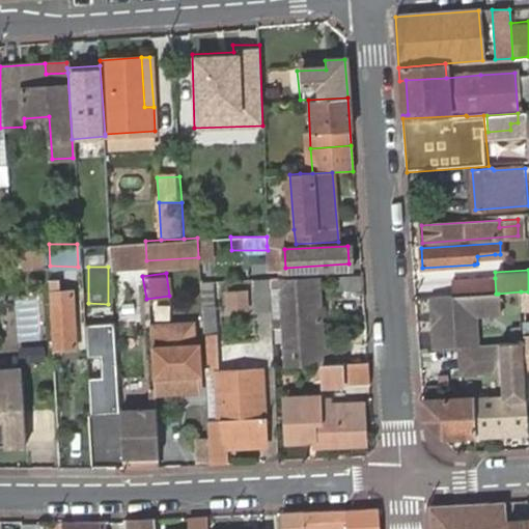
[(281,275),(269,276),(269,285),(279,285),(282,324),(322,324),(318,277),(281,278),(281,275)]
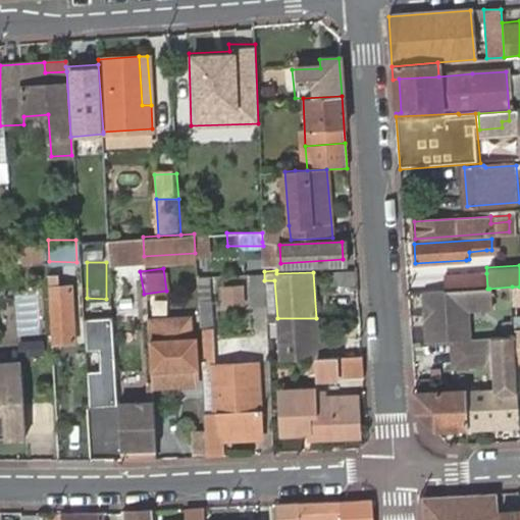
[(330,283),(358,281),(357,270),(329,271),(330,283)]
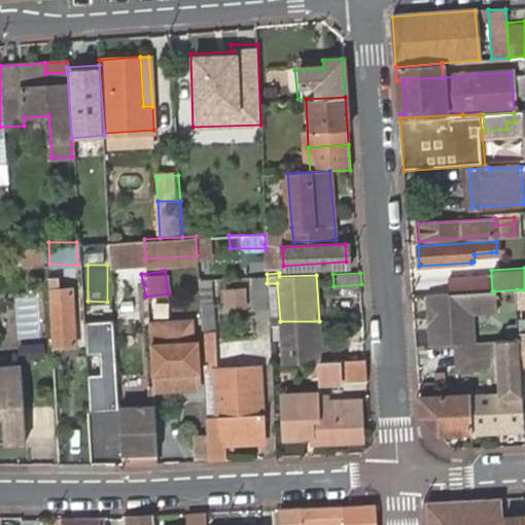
[(59,276),(50,276),(53,343),(76,343),(72,288),(59,288),(59,276)]
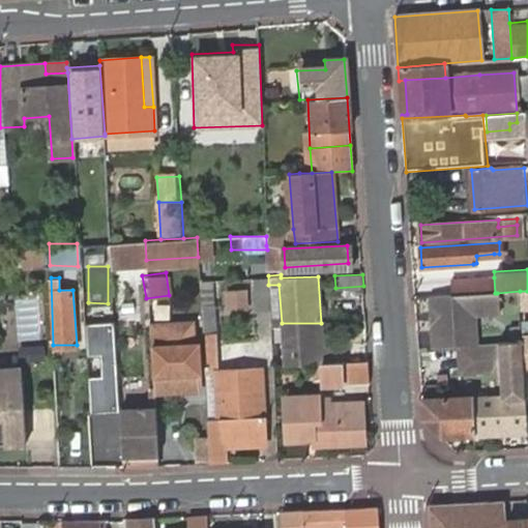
[(452,281),(453,295),(472,294),(495,293),(494,277),(473,279),(452,281)]
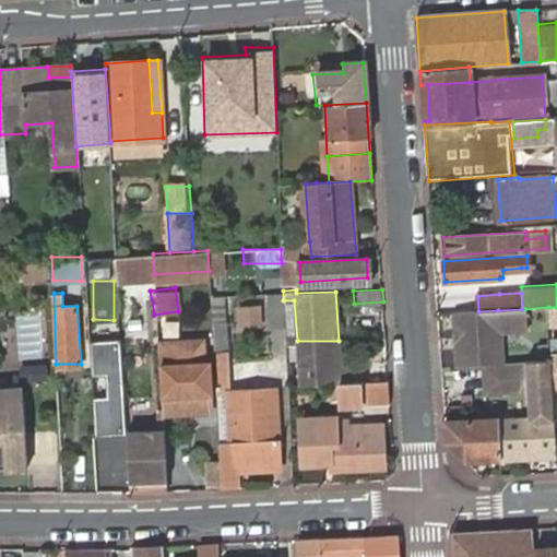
[(208,294),(209,346),(223,346),(223,294),(208,294)]
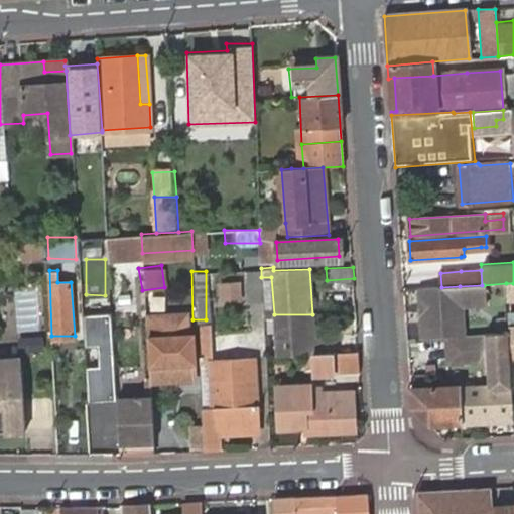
[(236,278),(215,281),(217,298),(238,296),(236,278)]
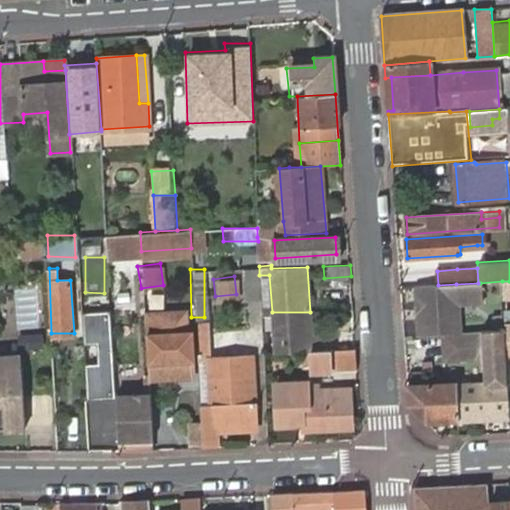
[(481,301),(480,283),(478,283),(456,284),(457,302),(481,301)]
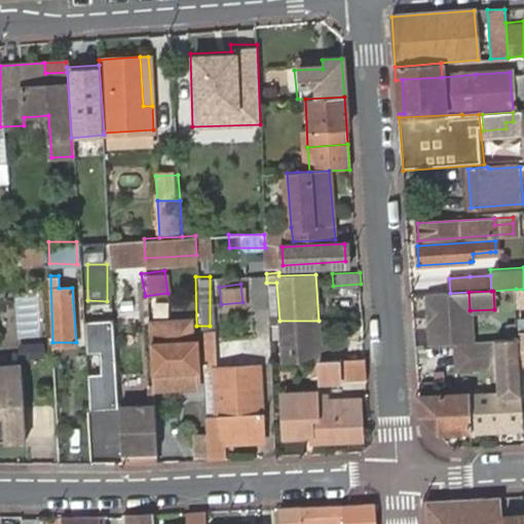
[(450,293),(426,294),(427,308),(432,309),(433,316),(428,319),(431,346),(439,345),(444,344),(454,344),(472,343),(470,310),(469,292),(450,293)]
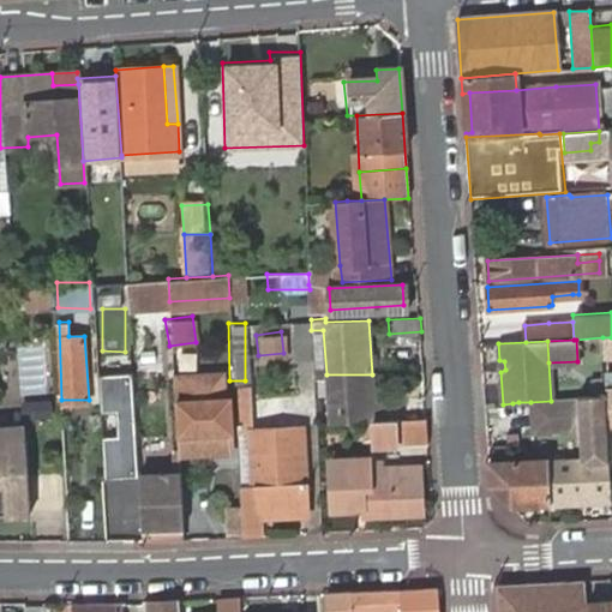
[(95,375),(97,411),(103,411),(124,409),(136,408),(133,372),(95,375)]
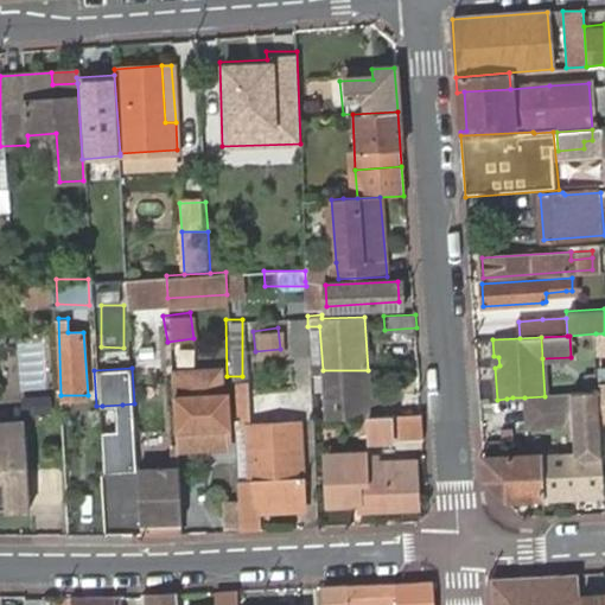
[(323,370),(310,370),(310,377),(324,377),(326,416),(363,416),(363,414),(380,413),(379,396),(361,396),(361,390),(369,389),(368,370),(323,370)]
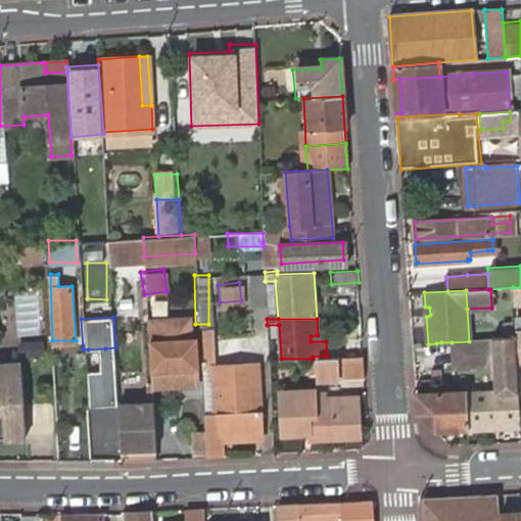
[(171,339),(148,340),(151,384),(195,383),(193,338),(190,338),(190,325),(170,325),(171,339)]
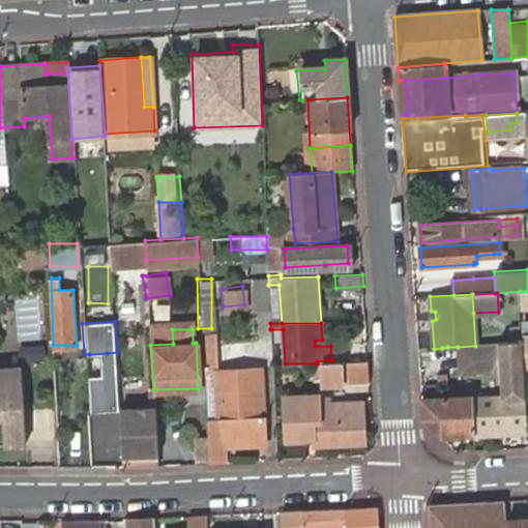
[(213,330),(200,330),(200,363),(213,363),(213,330)]
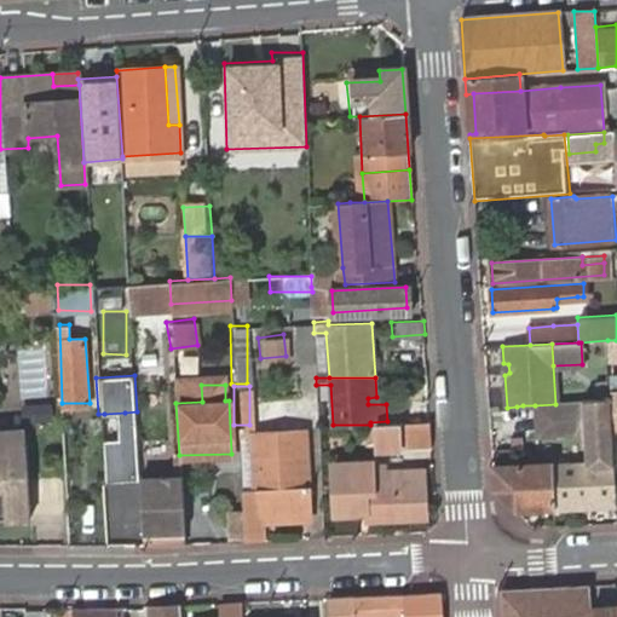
[(586,470),(615,468),(611,401),(606,401),(583,402),(584,440),(586,463),(586,470)]
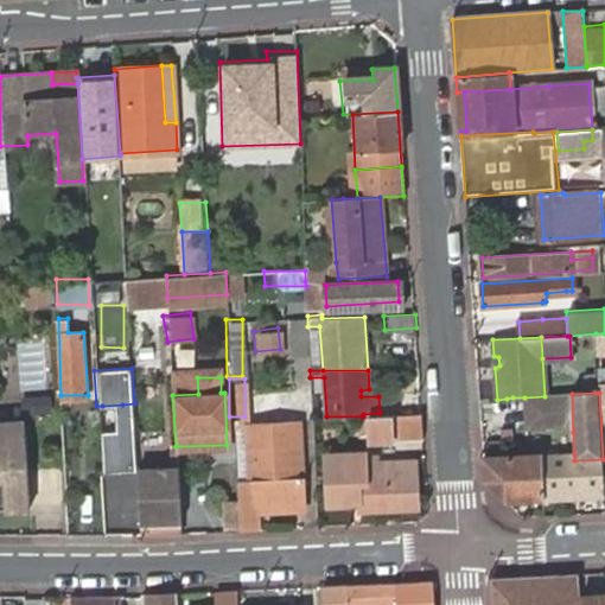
[(545,396),(524,397),(527,427),(561,426),(573,432),(572,394),(551,396),(545,396)]
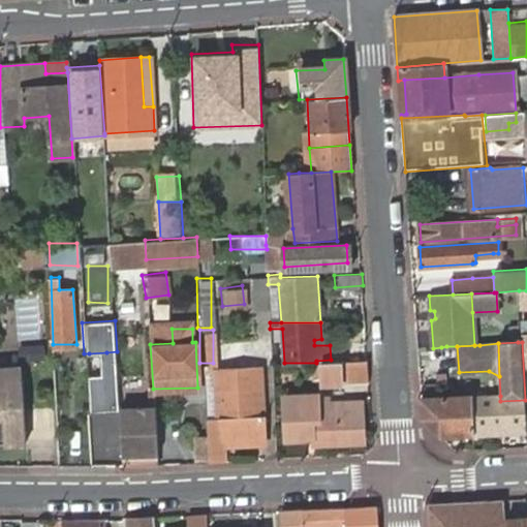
[(106,352),(89,353),(89,364),(106,364),(106,352)]
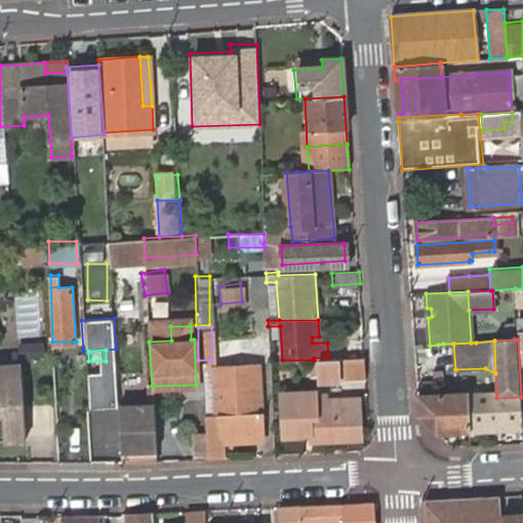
[(217,410),(205,411),(206,435),(208,457),(224,456),(222,435),(260,432),(256,360),(215,363),(217,410)]
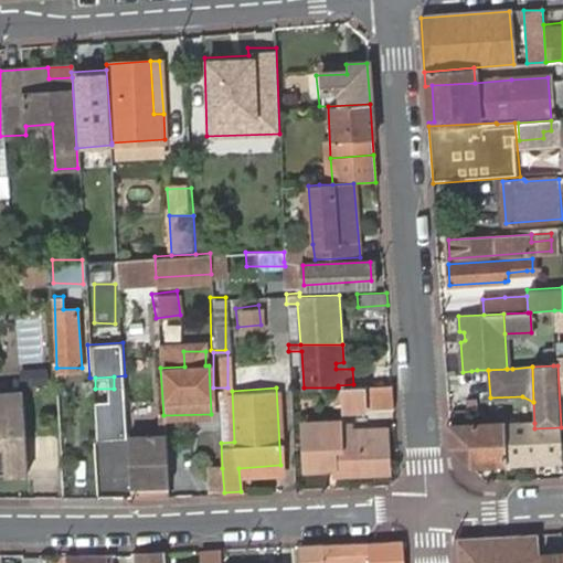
[(369,388),(350,388),(351,410),(371,410),(369,388)]
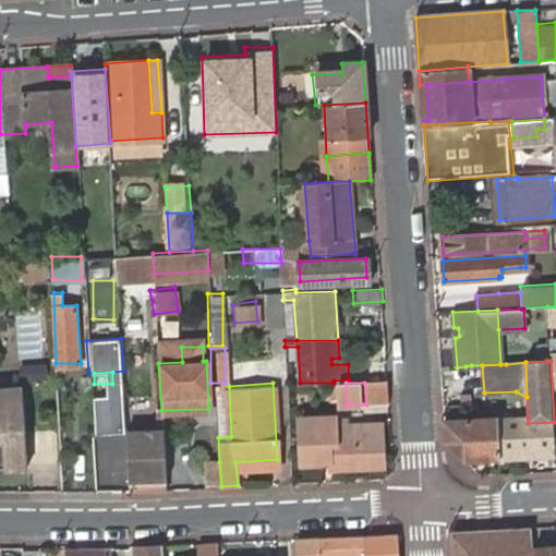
[(366,405),(389,405),(388,383),(364,383),(366,405)]
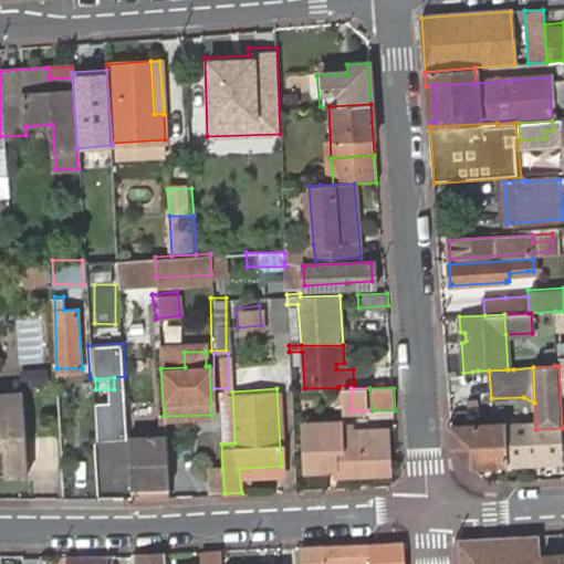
[(114,389),(95,389),(101,474),(123,474),(121,415),(115,414),(114,389)]
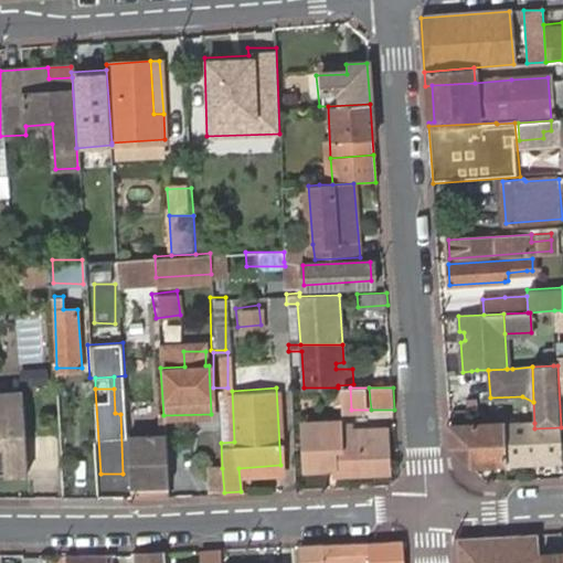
[(0,473),(10,473),(10,465),(29,465),(22,392),(0,392),(0,473)]
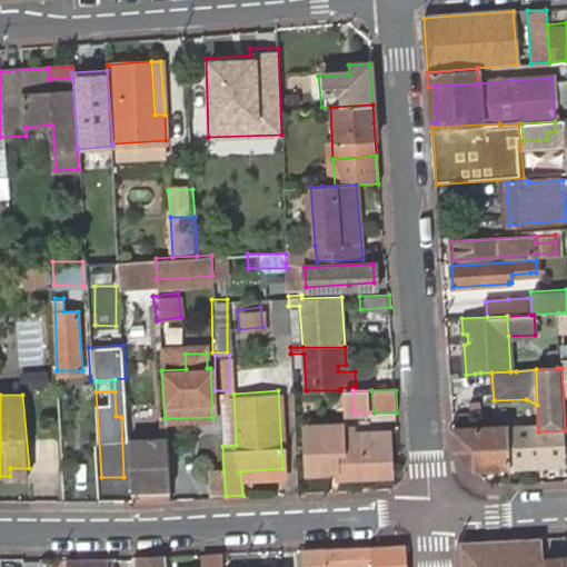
[(335,423),(306,424),(309,466),(338,466),(339,474),(389,473),(388,431),(336,434),(335,423)]
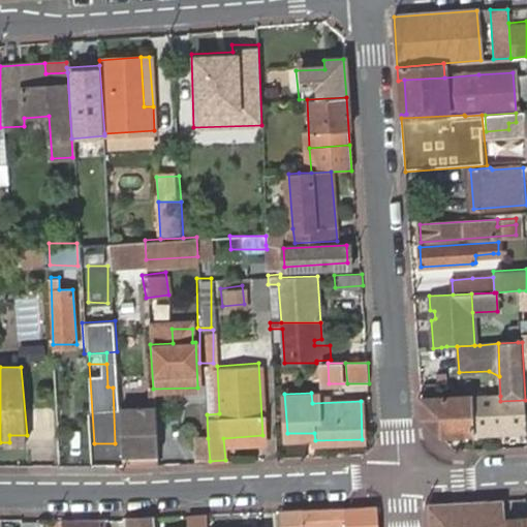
[(473,433),(526,430),(525,400),(500,401),(500,396),(470,397),(473,433)]
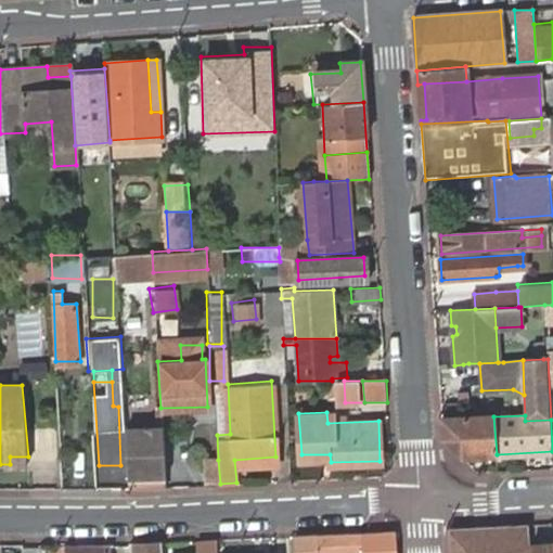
[(463,457),(497,454),(493,416),(442,420),(444,436),(463,457)]
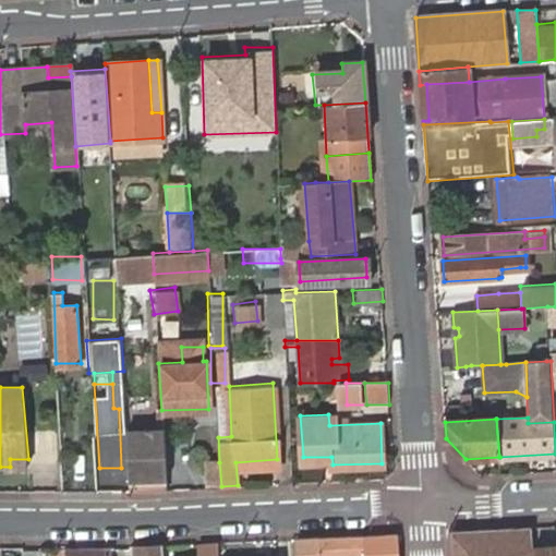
[(127,427),(130,487),(166,487),(162,425),(127,427)]
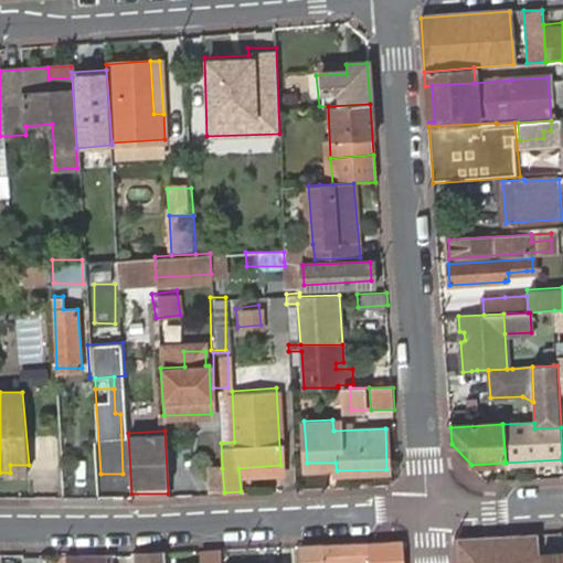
[(208,468),(209,492),(224,492),(222,468),(208,468)]
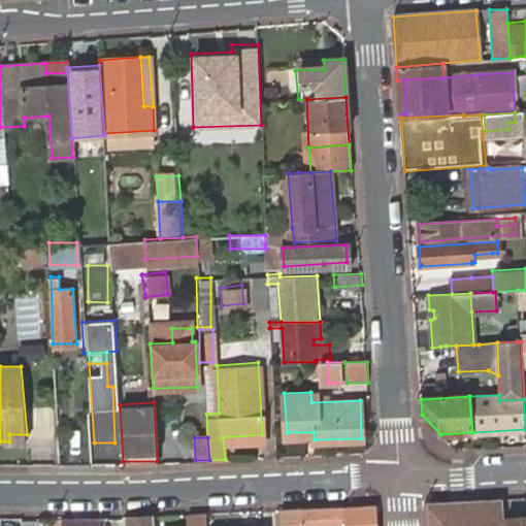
[(502,525),(502,498),(428,502),(429,525),(502,525)]
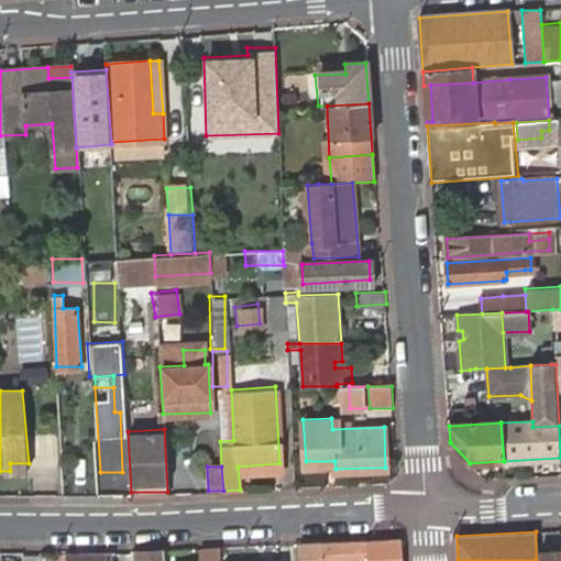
[(364,541),(364,560),(403,560),(402,539),(364,541)]
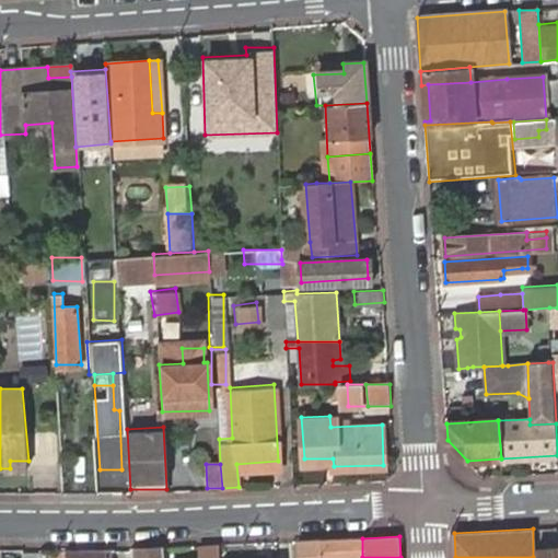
[(362,557),(362,538),(299,542),(300,557),(362,557)]
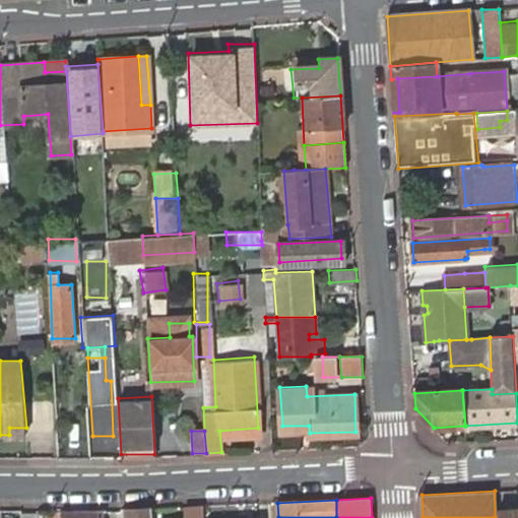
[(102,517),(102,508),(59,510),(59,517),(102,517)]
